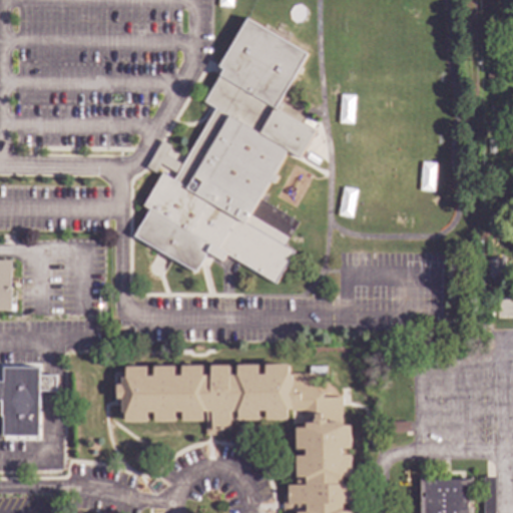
[(309,54),(281,102),(305,116),(301,123),(316,131),(300,158),(288,151),(274,175),(278,177),(275,183),(271,181),(260,200),(298,223),(285,245),(296,251),(276,285),(225,255),(222,262),(208,252),(196,274),(134,236),(150,209),(143,206),(162,173),(174,180),(178,174),(161,164),(156,173),(146,167),(162,140),(172,146),(166,155),(183,165),(216,108),(205,102),(223,70),(219,67),(248,18),(309,54)]
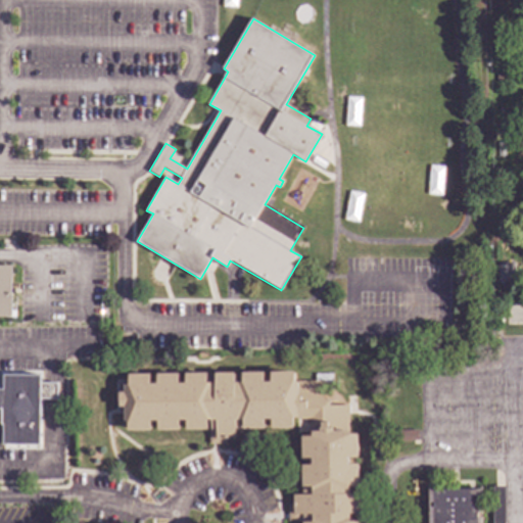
[(505,158),(496,158),(496,143),(505,143),(505,158)]
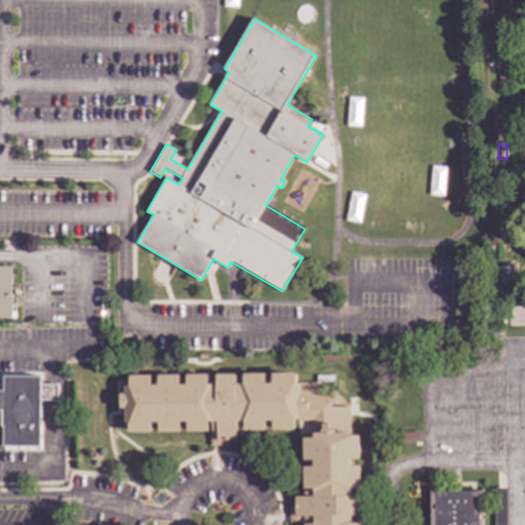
[(11,319),(0,319),(0,266),(12,267),(11,319)]
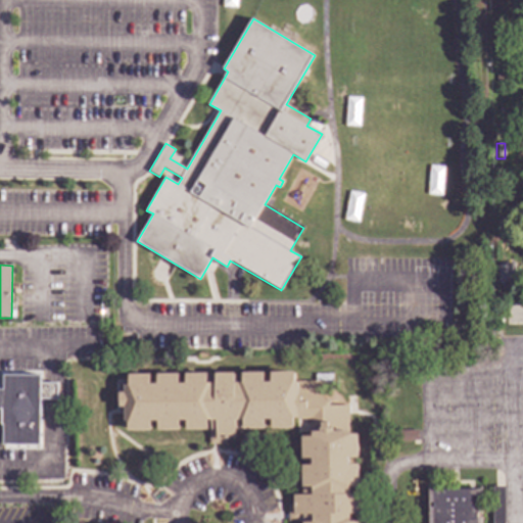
[(293,382),(296,383),(314,383),(314,376),(331,376),(331,384),(322,384),(323,400),(329,400),(329,407),(347,407),(347,432),(349,435),(357,436),(358,459),(347,460),(347,466),(358,465),(359,487),(348,488),(348,495),(358,495),(359,515),(349,515),(349,522),(312,522),(288,522),(287,506),(292,506),(292,496),(301,496),(301,491),(311,491),(311,488),(301,488),(301,467),(311,467),(311,460),(301,460),(300,437),(311,437),(310,421),(296,421),(296,419),(292,419),(292,430),(271,430),(270,421),(264,421),(265,430),(234,430),(234,440),(225,440),(225,445),(208,445),(209,422),(206,422),(207,431),(185,431),(185,422),(179,422),(179,431),(156,432),(156,422),(150,422),(150,432),(126,432),(126,425),(124,422),(124,409),(117,409),(117,393),(123,393),(123,386),(127,386),(127,376),(149,376),(150,385),(155,385),(156,375),(178,375),(178,384),(184,384),(184,375),(206,375),(206,384),(214,384),(214,374),(233,375),(234,384),(241,384),(241,374),(264,374),(264,383),(270,383),(270,373),(293,373),(293,382)]
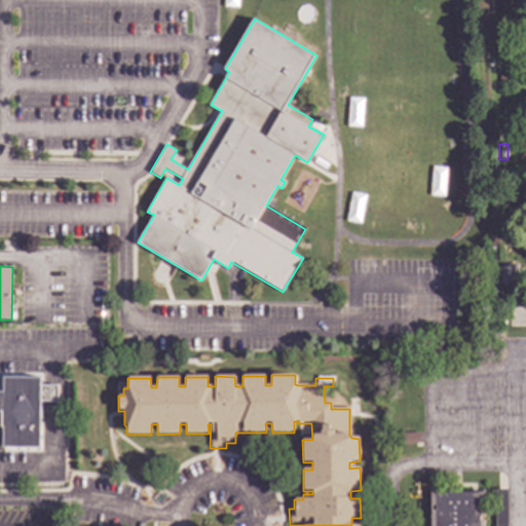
[(43,383),(59,383),(59,400),(43,400),(42,449),(3,448),(3,428),(2,428),(2,399),(3,399),(4,376),(43,377),(43,383)]
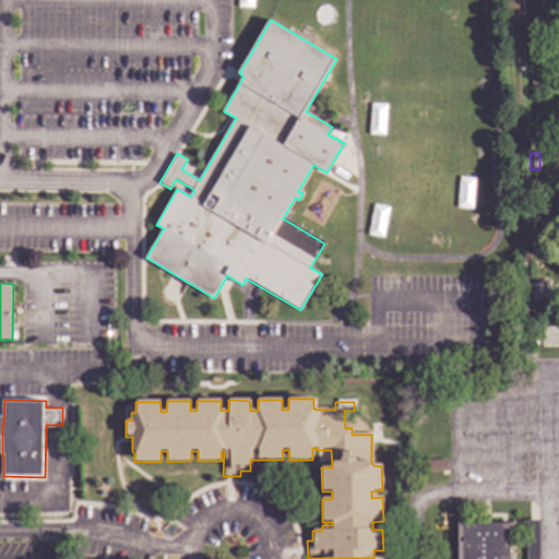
[(445,472),(426,473),(425,461),(445,461),(445,472)]
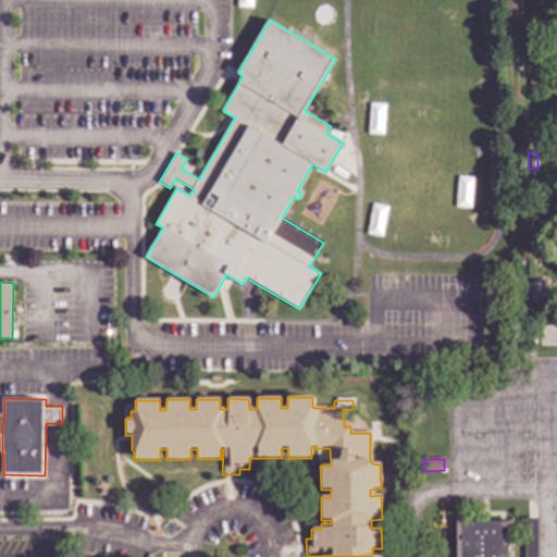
[(528,556),(537,556),(536,519),(522,519),(522,556),(528,556)]
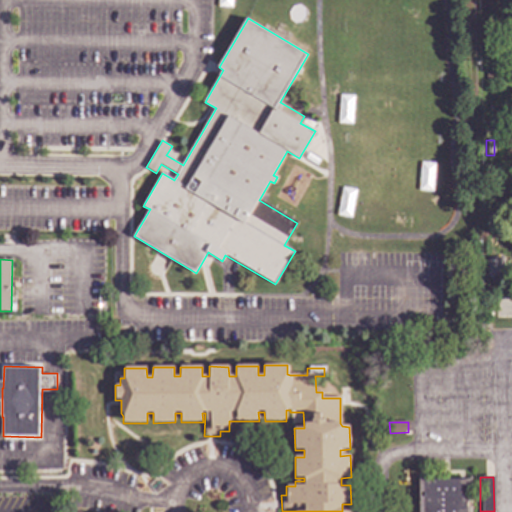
[(471,511),(419,511),(419,480),(471,479),(471,511)]
